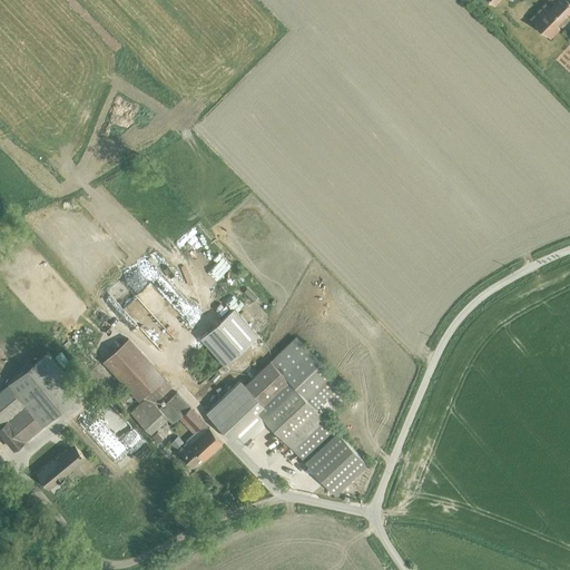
[(569,0),(554,0),(552,2),(550,6),(546,1),(530,17),(551,37),(560,28),(557,25),(569,10),(569,0)]
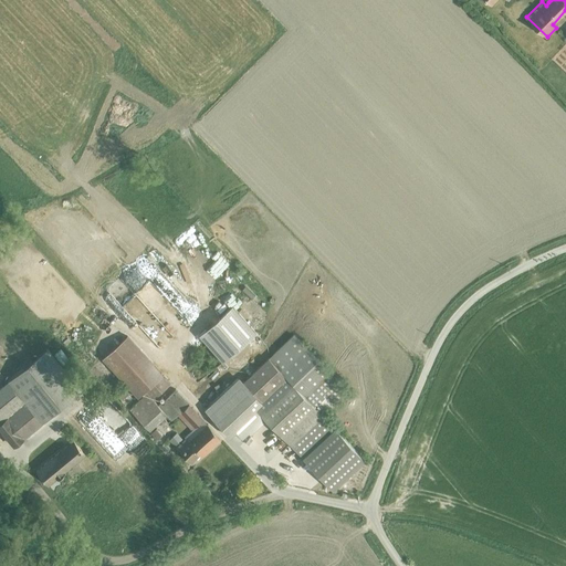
[(138,279),(146,273),(135,259),(127,265),(138,279)]
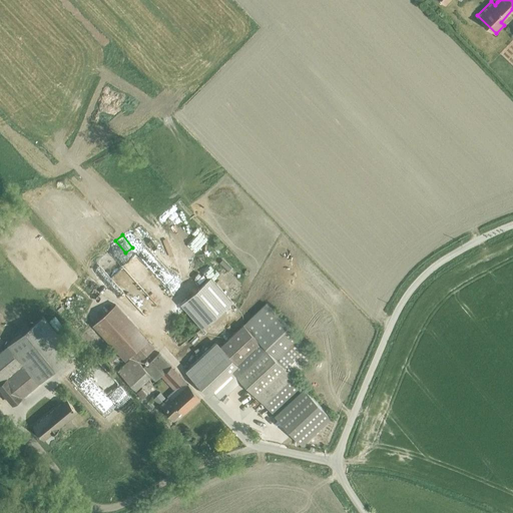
[(138,269),(127,282),(137,291),(125,304),(137,316),(148,304),(154,310),(167,296),(138,269)]
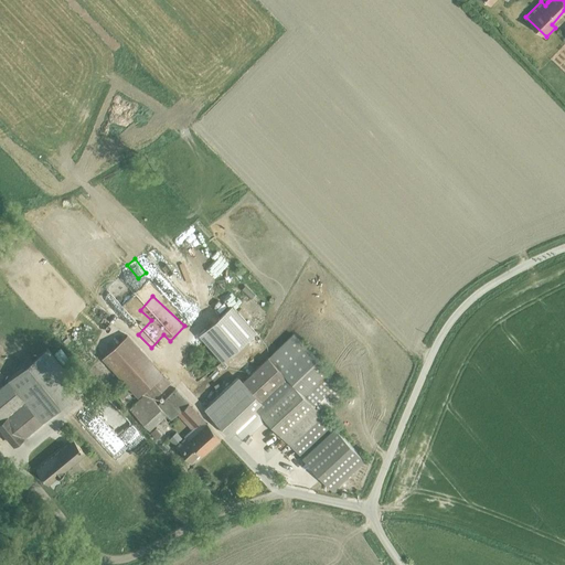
[(232,305),(199,334),(223,362),(257,332),(232,305)]
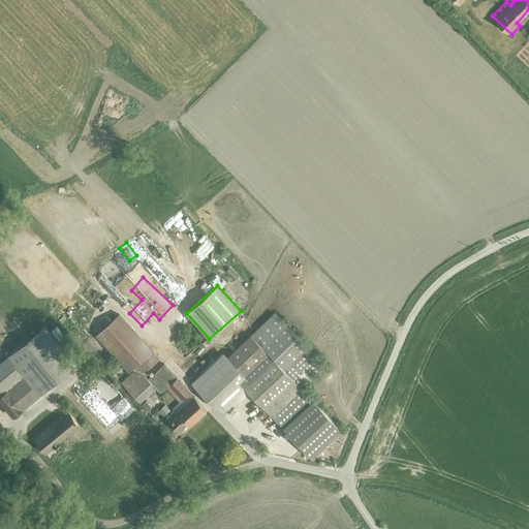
[(274,312),(195,386),(213,405),(238,381),(244,387),(236,395),(240,400),(249,392),(311,458),(342,430),(302,386),(325,366),(274,312)]
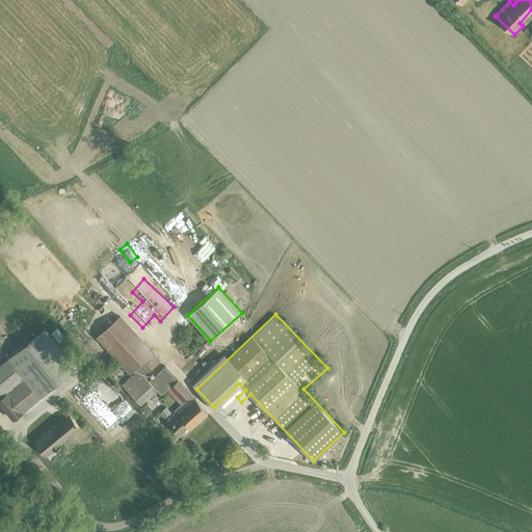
[(180,434),(208,411),(165,365),(149,380),(143,375),(160,360),(121,315),(97,337),(132,375),(122,384),(141,405),(157,391),(161,395),(167,390),(181,404),(174,410),(175,411),(173,414),(166,406),(161,411),(160,409),(158,411),(159,413),(180,434)]
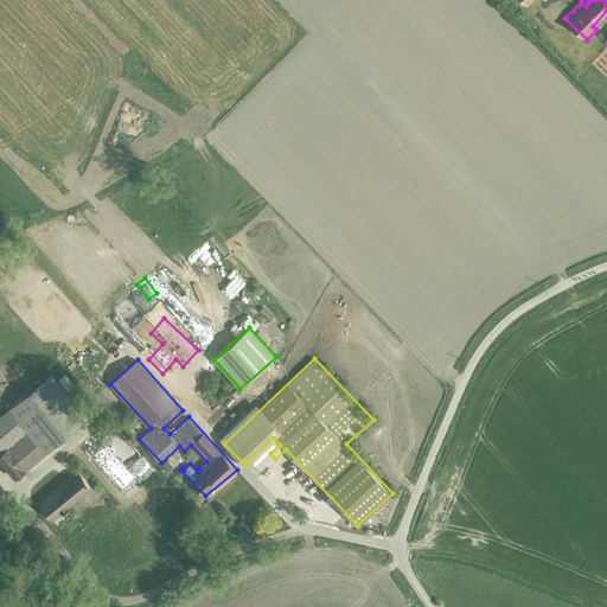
[(0,459),(16,479),(89,417),(52,374),(0,416),(0,459)]
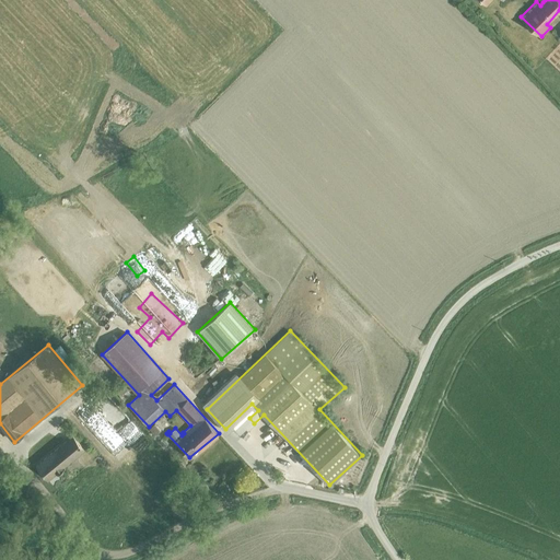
[(124,400),(131,393),(124,385),(116,392),(124,400)]
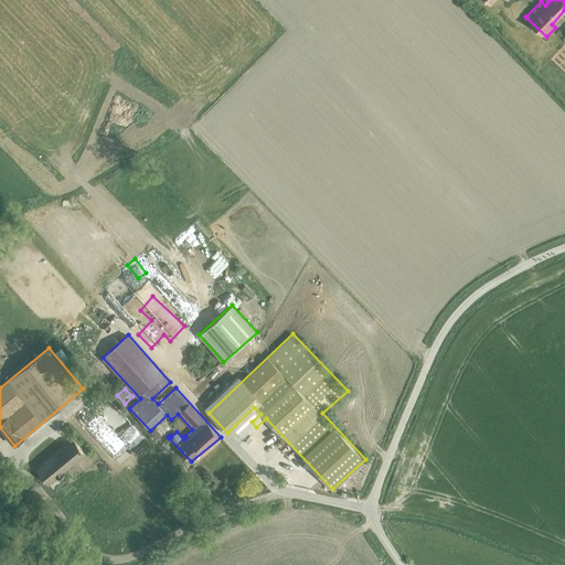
[(162,434),(157,427),(151,432),(157,438),(162,434)]
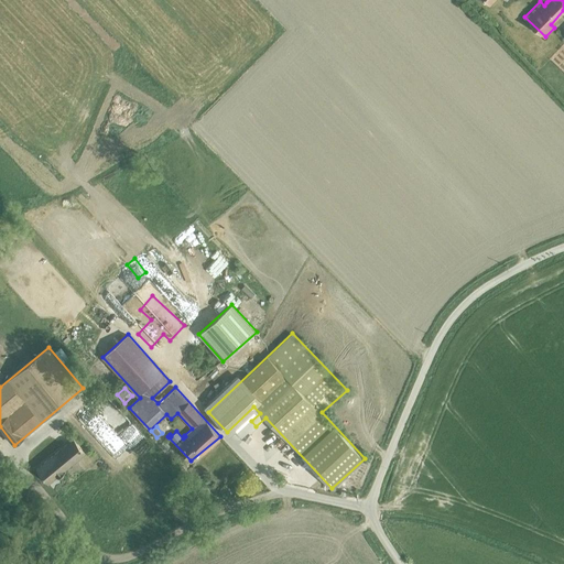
[(36,468),(49,484),(57,476),(58,477),(66,470),(65,470),(86,453),(74,438),(36,468)]
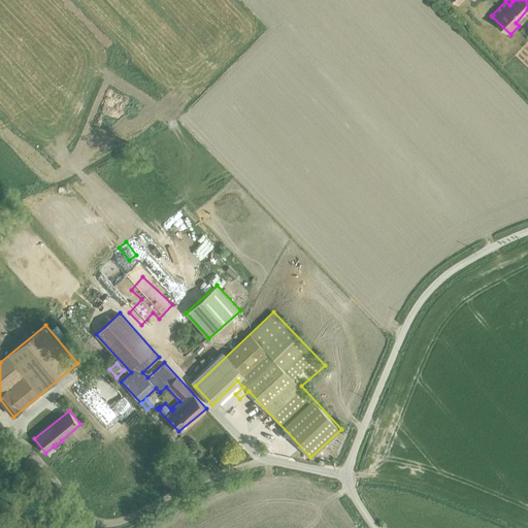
[(160,418),(154,413),(150,417),(156,422),(160,418)]
